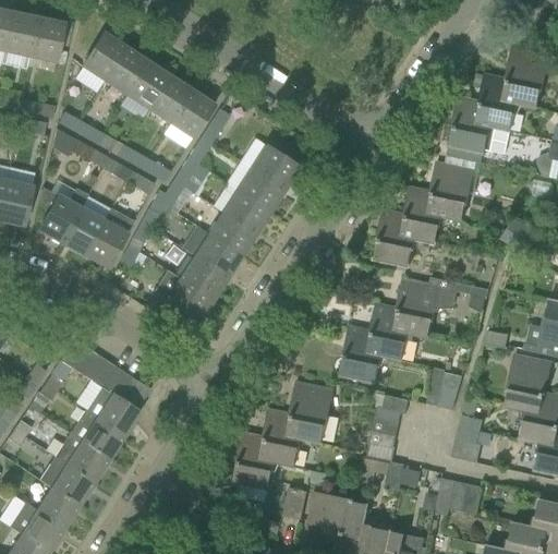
[(0,8),(0,47),(2,48),(11,11),(0,8)]
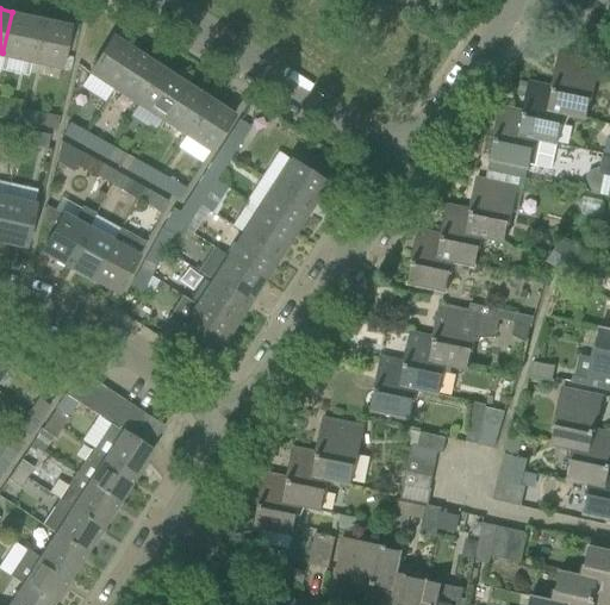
[(12,12),(2,52),(31,58),(39,18),(12,12)]
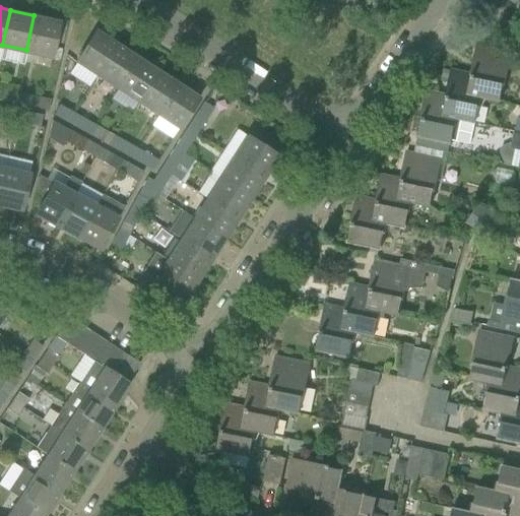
[(58,20),(34,15),(26,50),(51,56),(58,20)]
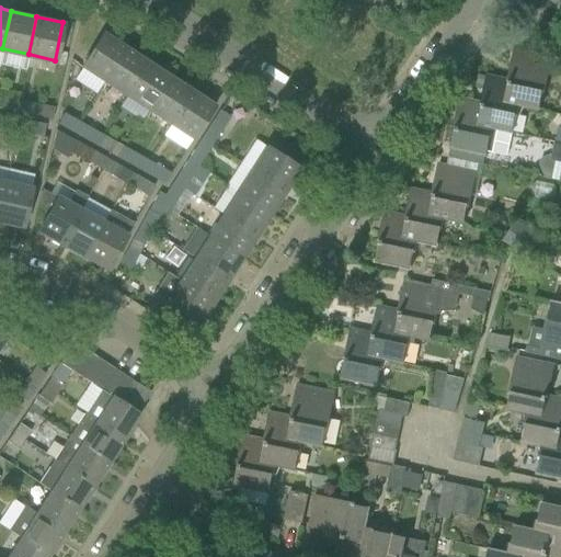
[(102,31),(72,77),(95,92),(103,79),(125,46),(102,31)]
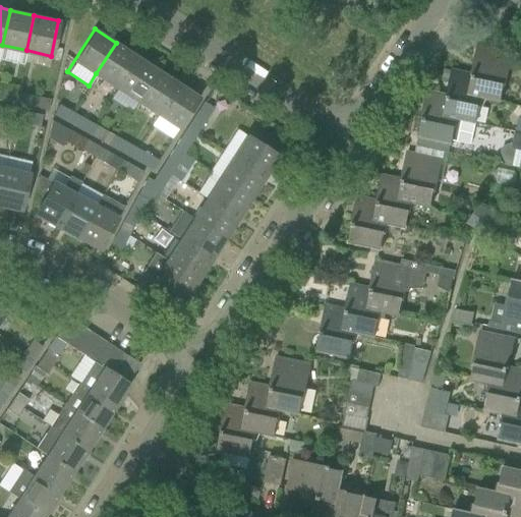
[(116,43),(96,73),(116,88),(136,56),(116,43)]
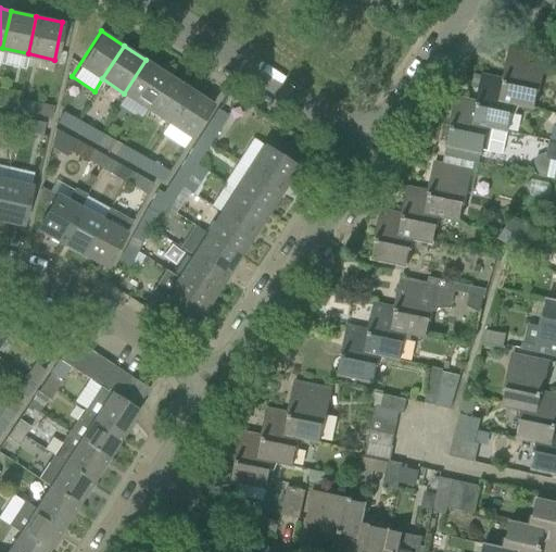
[(514,101),(534,105),(545,53),(510,47),(504,77),(500,98),(514,101)]
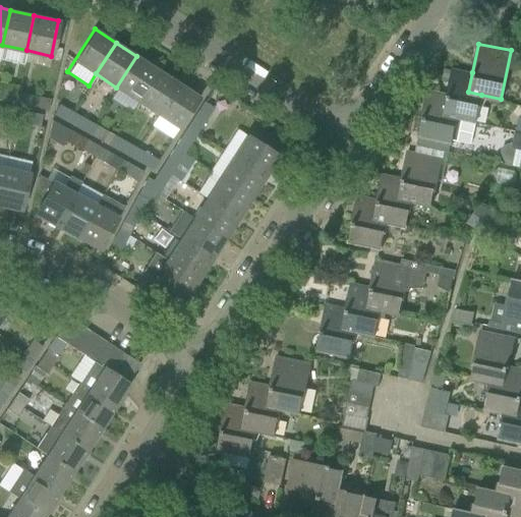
[(136,56),(116,88),(136,101),(157,69),(136,56)]
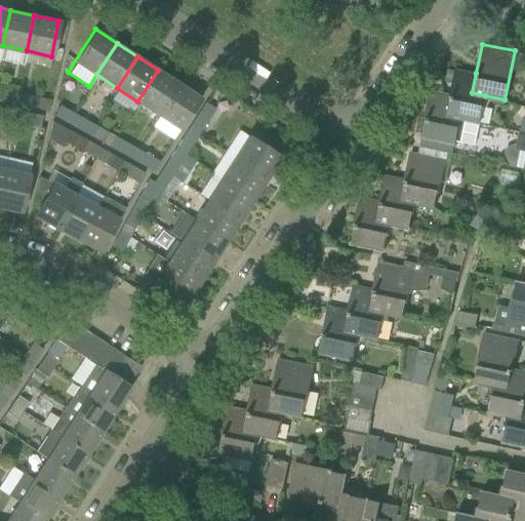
[(459,117),(480,121),(485,95),(472,92),(476,73),(456,69),(451,94),(447,114),(459,116),(459,117)]
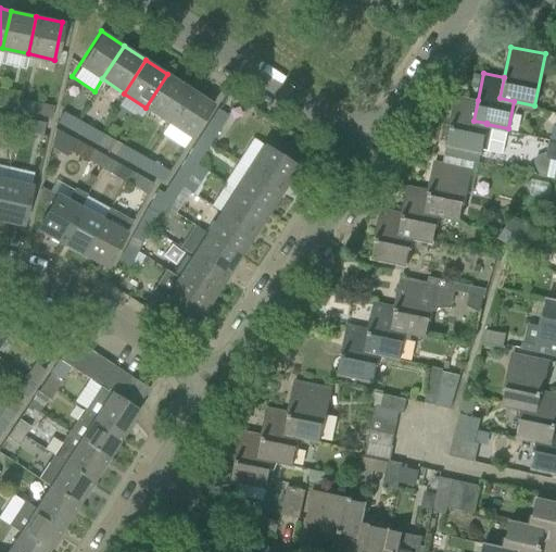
[(167,74),(146,108),(167,122),(189,88),(167,74)]
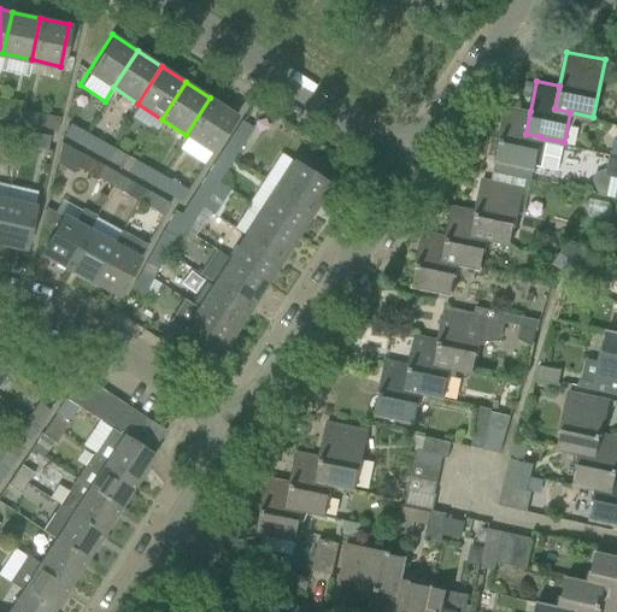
[(235,115),(210,98),(186,135),(211,151),(235,115)]
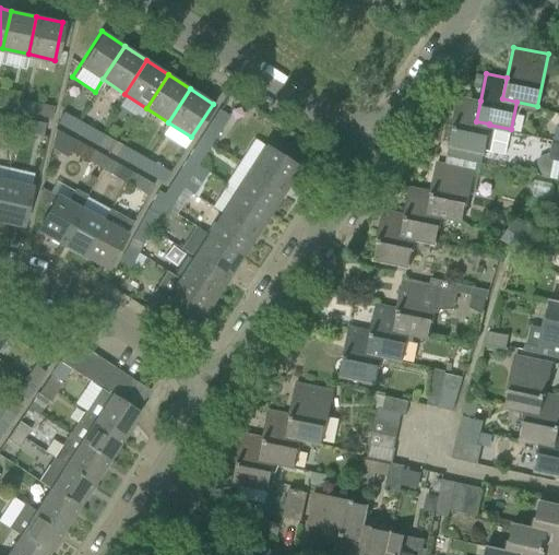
[(94,92),(87,107),(100,114),(107,98),(94,92)]
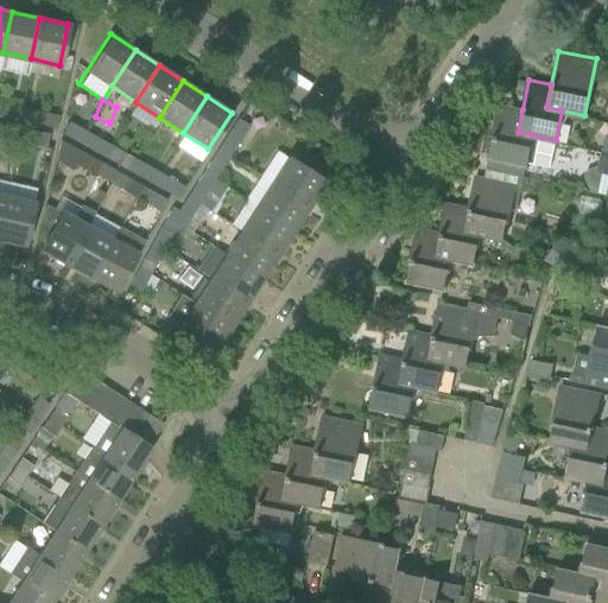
[(0,113),(0,115),(18,119),(20,106),(2,101),(0,113)]
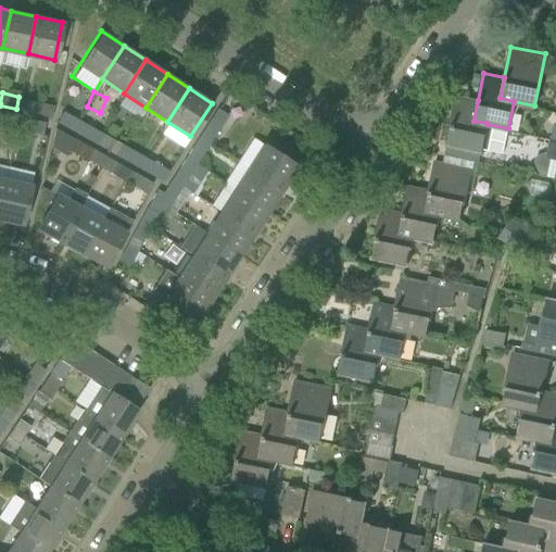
[(503,152),(508,128),(487,124),(487,123),(474,121),(478,100),(457,96),(446,145),(481,151),(481,148),(503,152)]
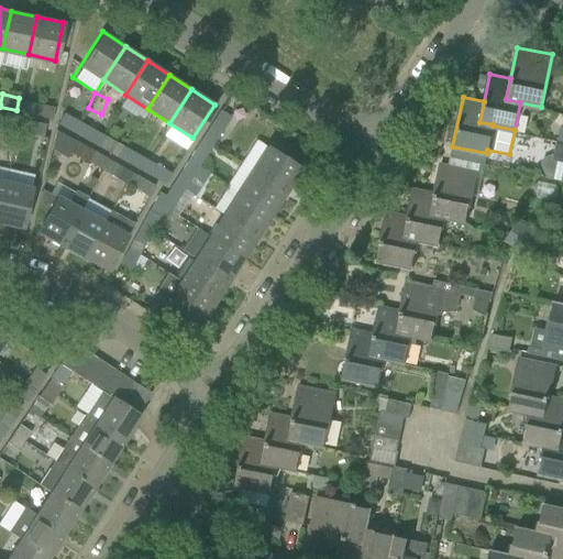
[(52,118),(55,106),(19,98),(17,110),(52,118)]
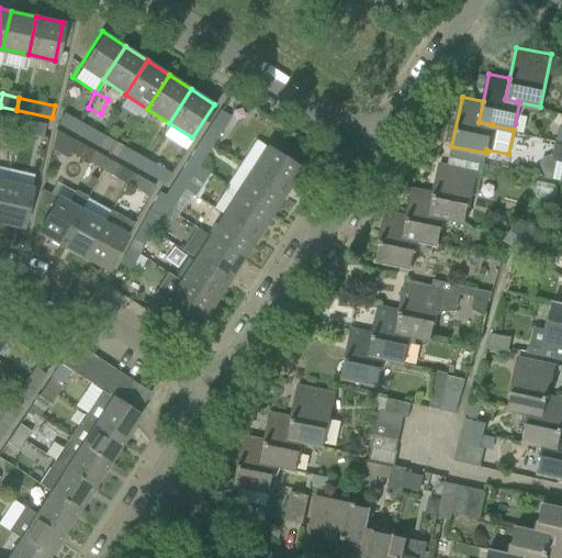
[(213,142),(229,115),(221,108),(203,135),(213,142)]
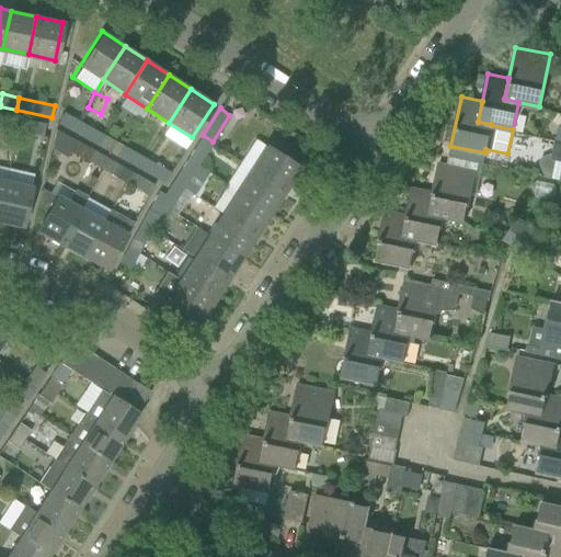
[(64,111),(57,122),(71,129),(78,120),(64,111)]
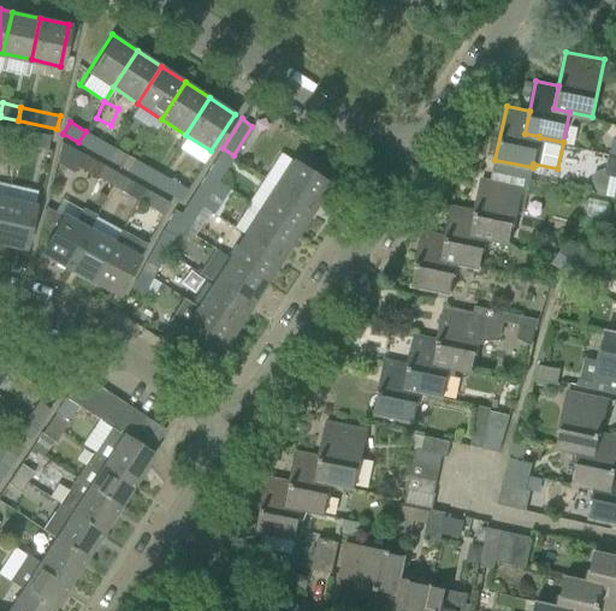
[(46,149),(49,134),(21,126),(17,142),(46,149)]
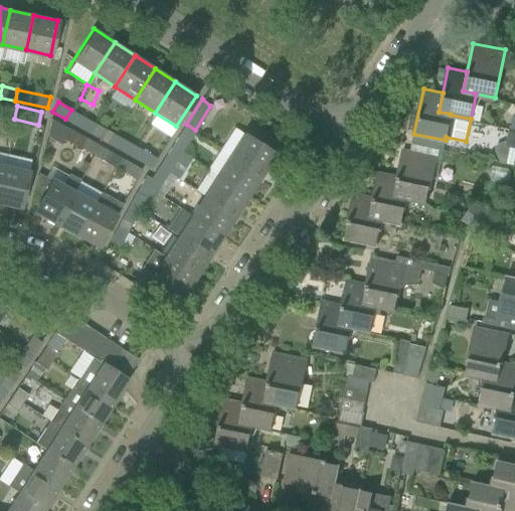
[(65,119),(87,131),(93,121),(71,110),(65,119)]
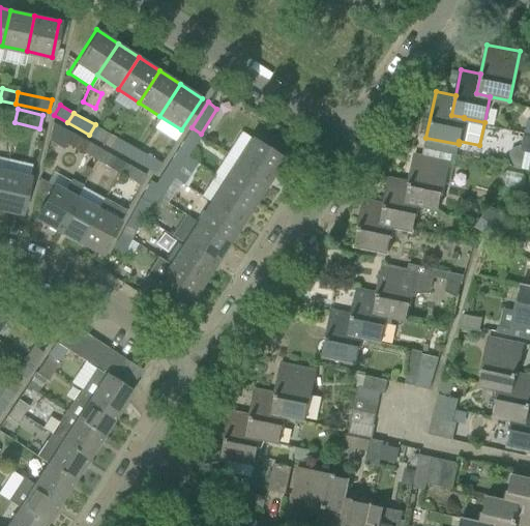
[(95,124),(89,135),(104,142),(109,133),(95,124)]
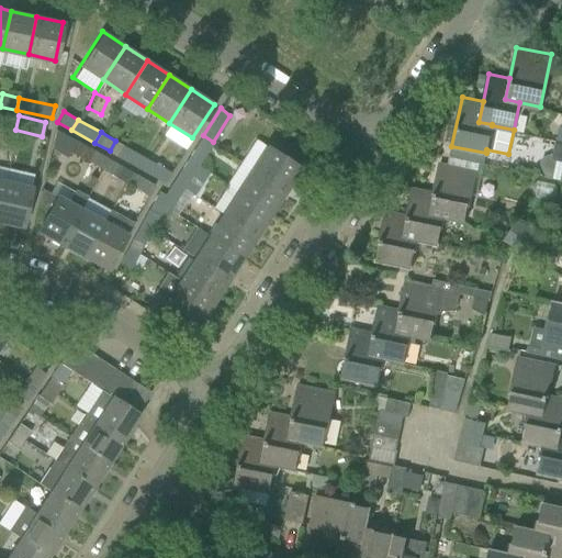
[(203,135),(188,158),(198,164),(211,145),(213,142),(203,135)]
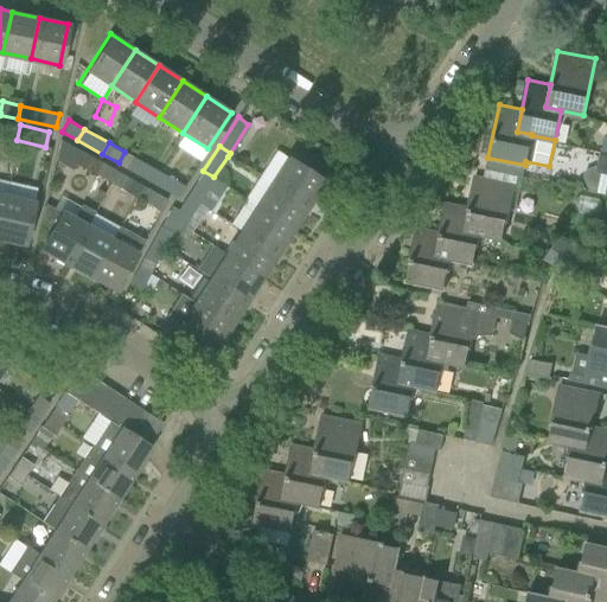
[(110,181),(117,170),(81,151),(75,161),(110,181)]
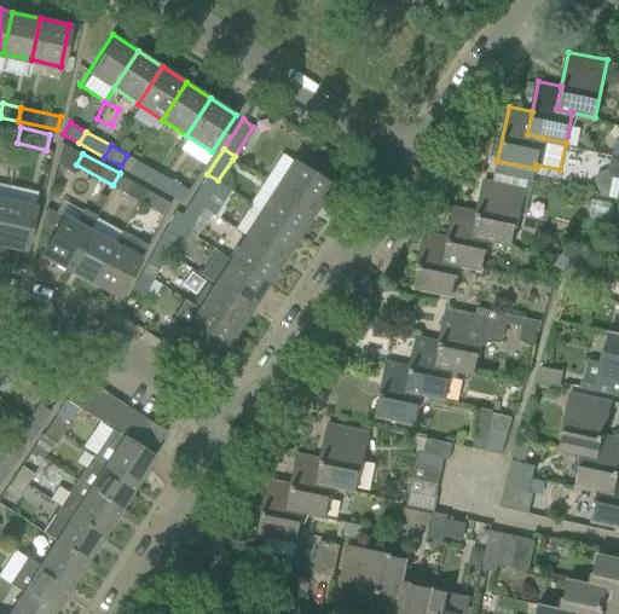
[(618,155),(611,154),(606,173),(618,174),(618,155)]
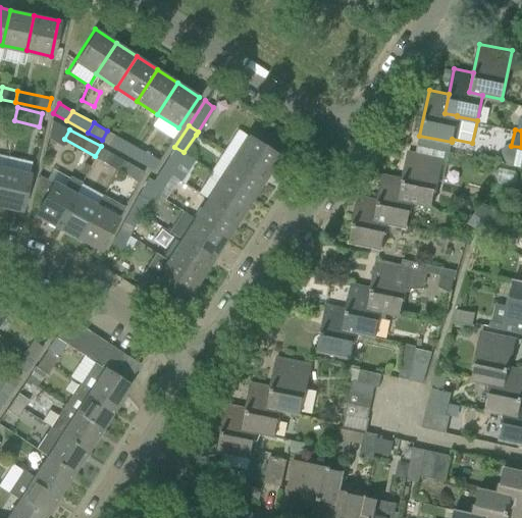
[(137,147),(113,135),(108,144),(131,157),(137,147)]
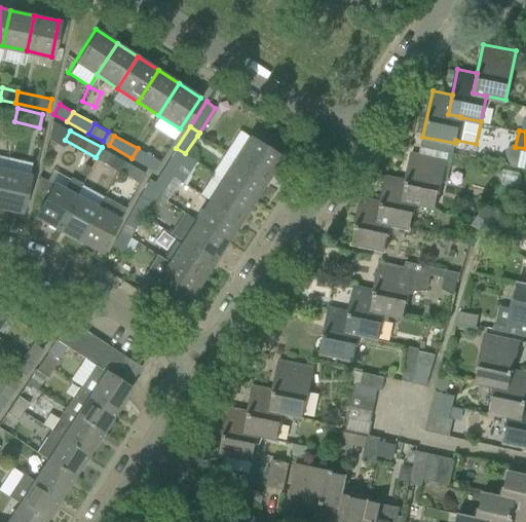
[(236,157),(266,177),(280,155),(250,136),(236,157)]
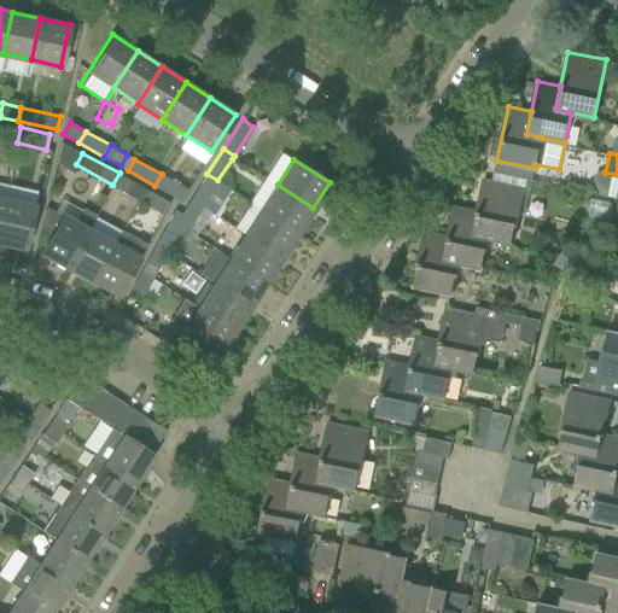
[(127,193),(134,181),(120,173),(112,185),(127,193)]
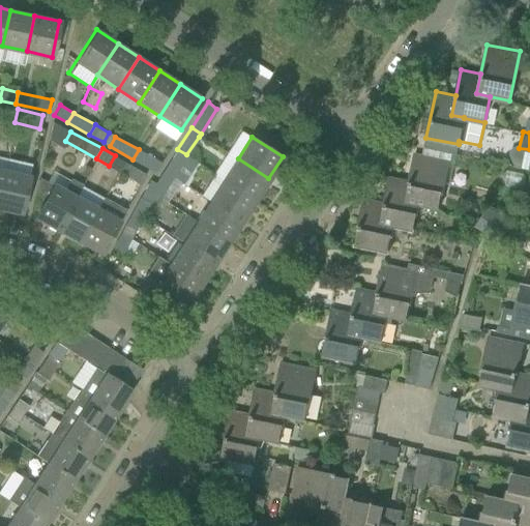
[(139,149),(133,159),(154,171),(162,162),(139,149)]
